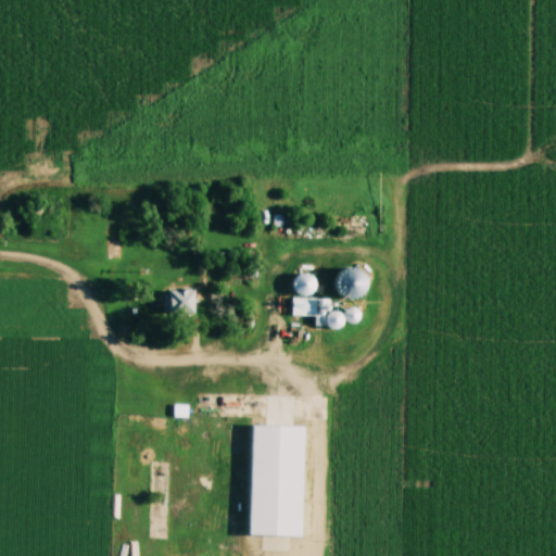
[(367,279),(356,267),(337,285),(349,297),(367,279)]
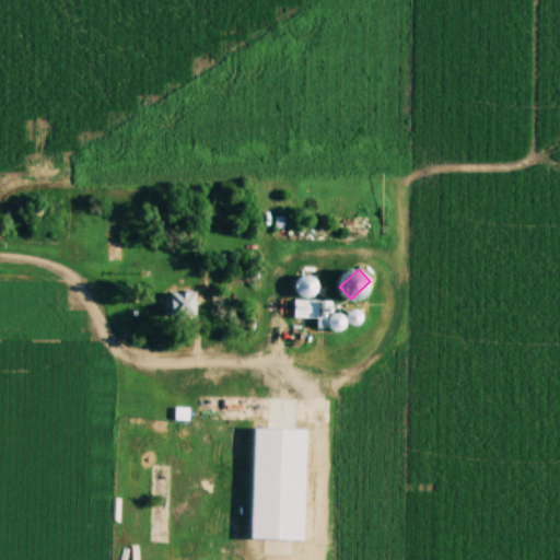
[(296,294),(313,299),(318,280),(301,276),(296,294)]
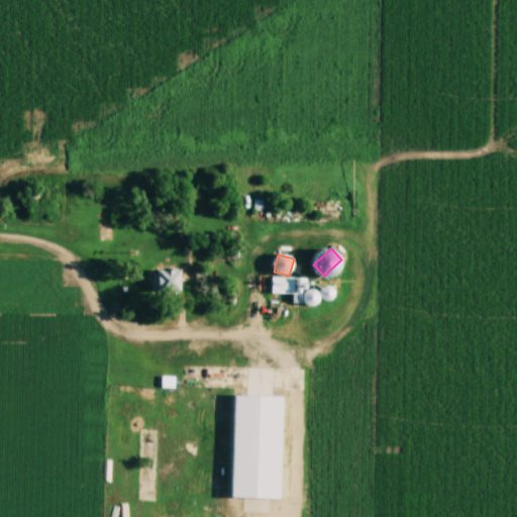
[(154,291),(183,291),(183,270),(154,270),(154,291)]
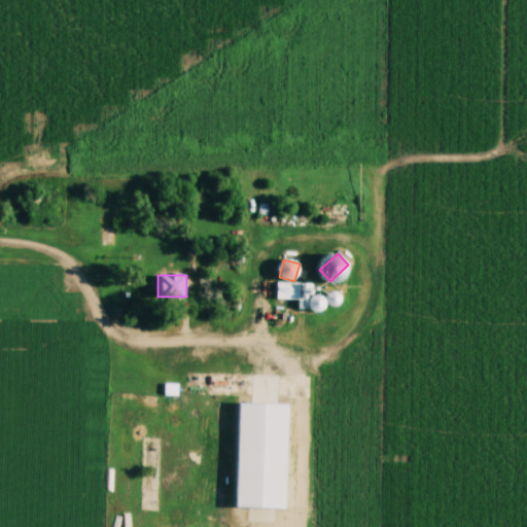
[(299,301),(299,310),(322,311),(323,284),(276,282),(276,300),(299,301)]
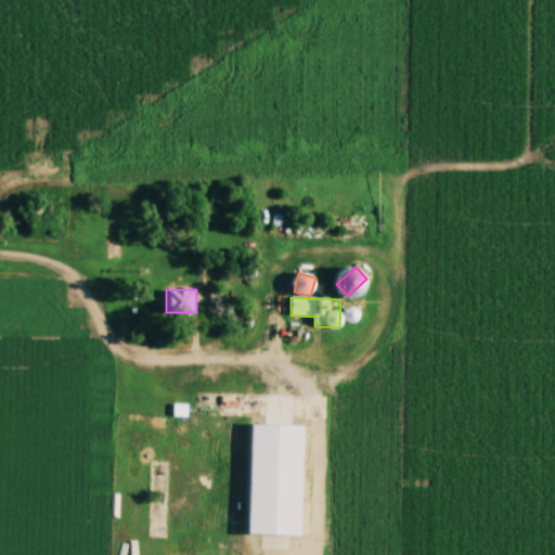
[(250,422),(304,424),(299,530),(247,529),(250,422)]
